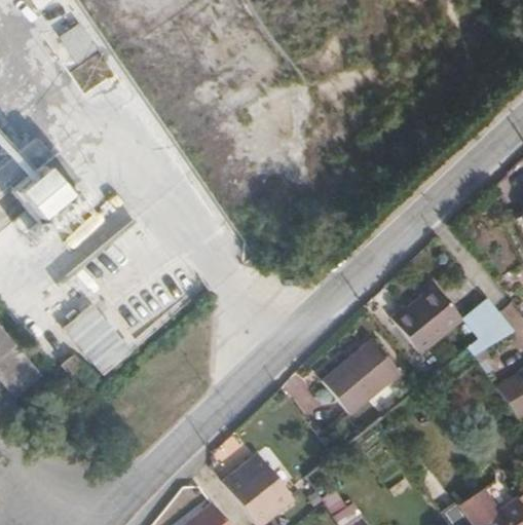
[(81,22),(62,35),(79,61),(100,46),(81,22)]
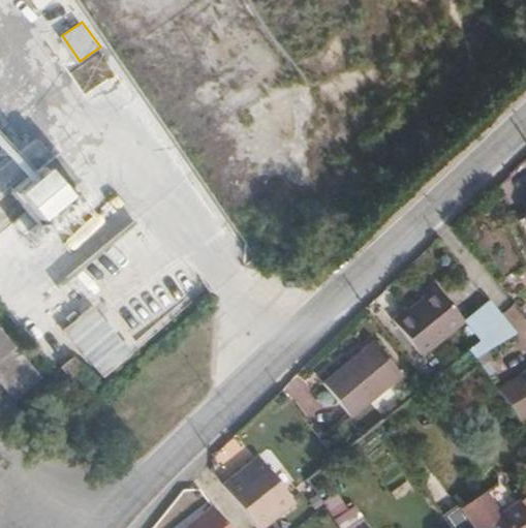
[(0,196),(9,188),(52,154),(38,138),(0,169),(0,196)]
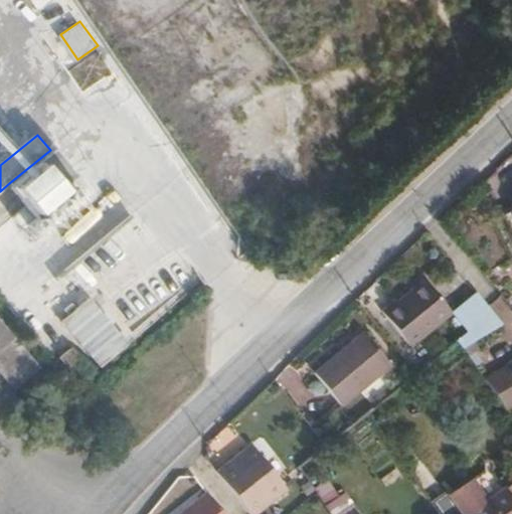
[(74,180),(50,150),(9,183),(27,205),(34,213),(74,180)]
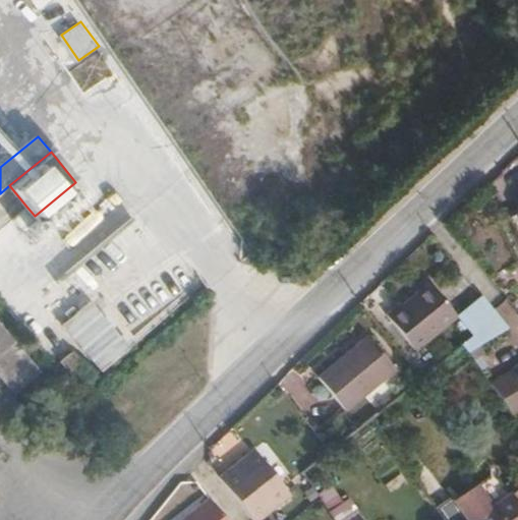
[(89,198),(75,182),(35,216),(27,208),(14,219),(35,243),(89,198)]
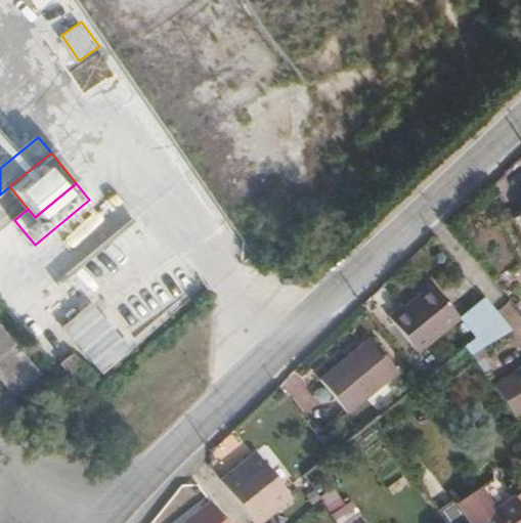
[(520,211),(512,216),(520,232),(520,211)]
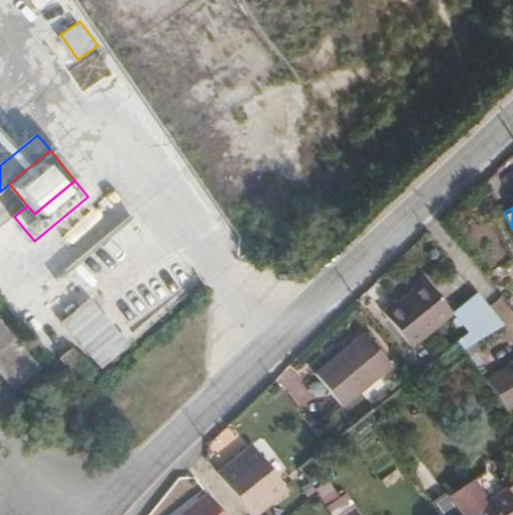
[(471,332),(461,340),(466,347),(506,324),(492,306),(480,292),(455,311),(428,278),(401,300),(399,299),(385,311),(414,348),(456,312),(471,332)]
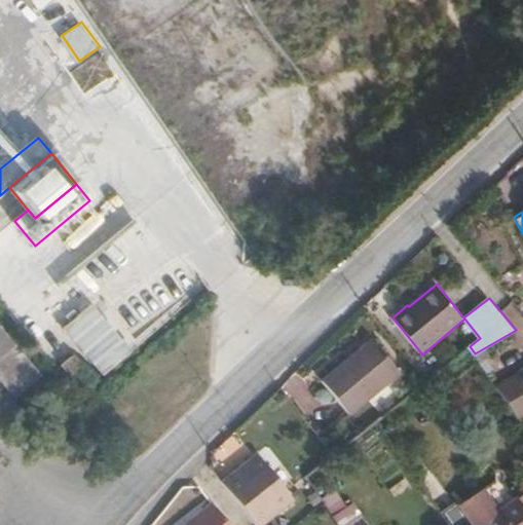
[(104,377),(132,352),(89,304),(61,330),(104,377)]
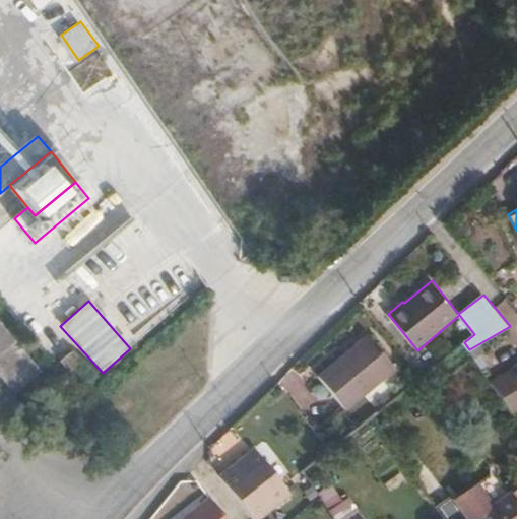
[(0,319),(0,363),(20,388),(42,369),(0,319)]
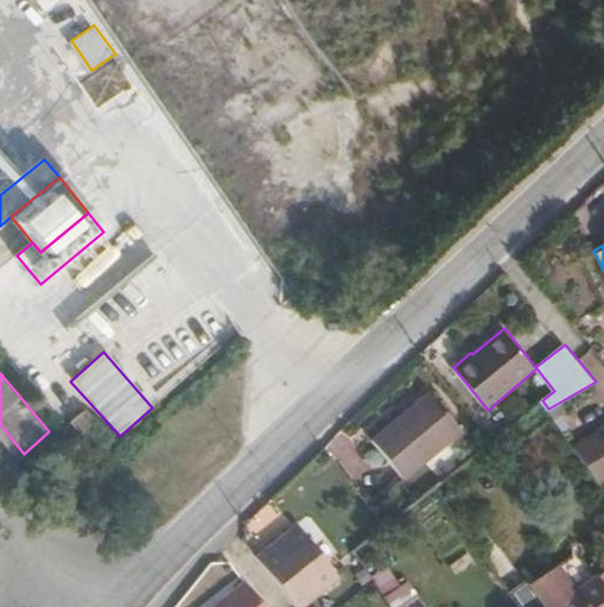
[(431,391),(373,440),(406,479),(464,430),(431,391)]
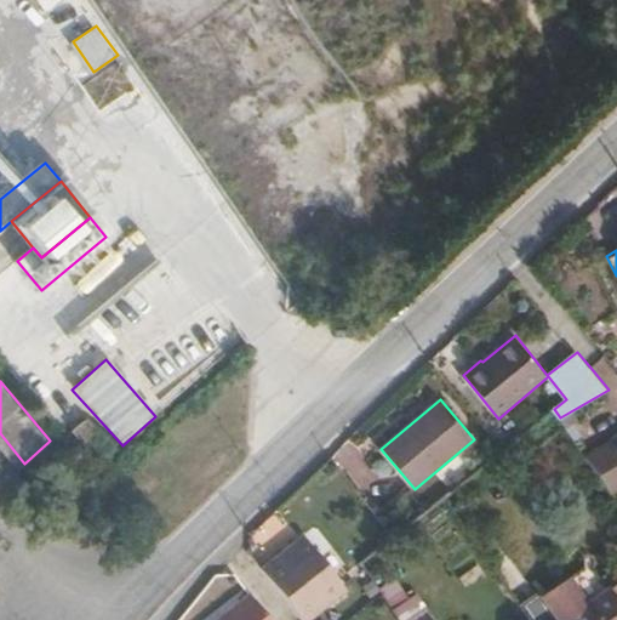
[(89,419),(75,431),(97,456),(110,445),(89,419)]
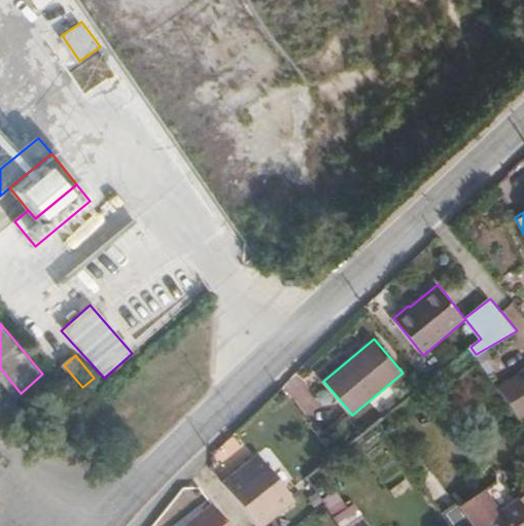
[(520,375),(499,387),(521,418),(523,416),(523,370),(519,373),(520,375)]
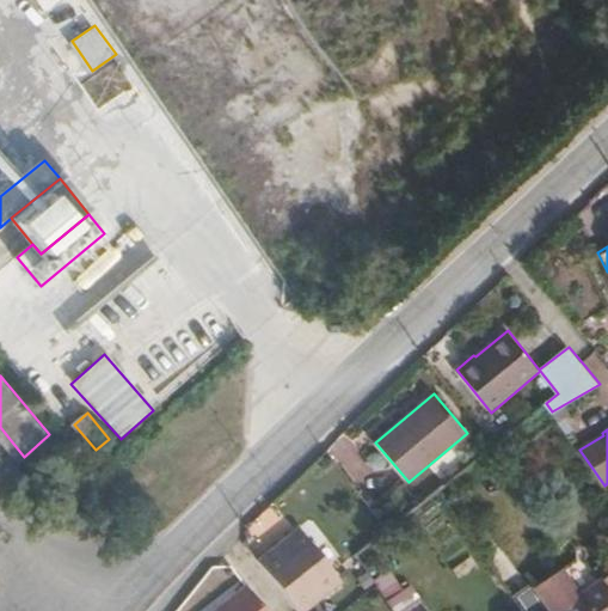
[(301,526),(292,533),(305,551),(314,544),(301,526)]
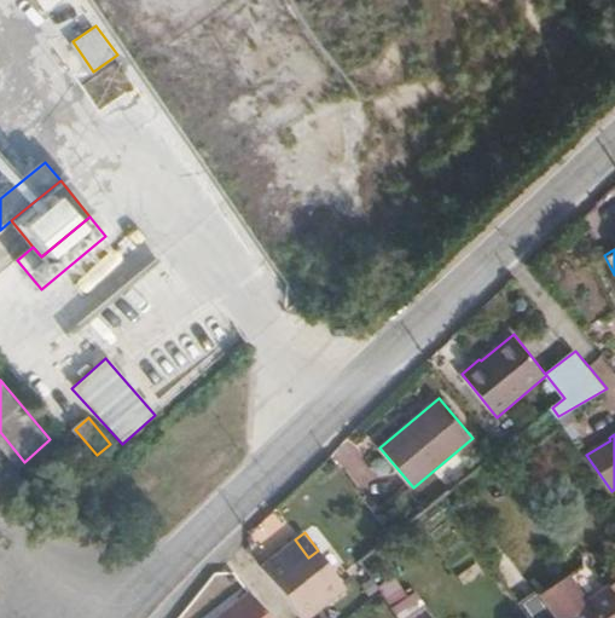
[(295,539),(262,566),(302,617),(309,617),(348,588),(318,550),(308,558),(295,539)]
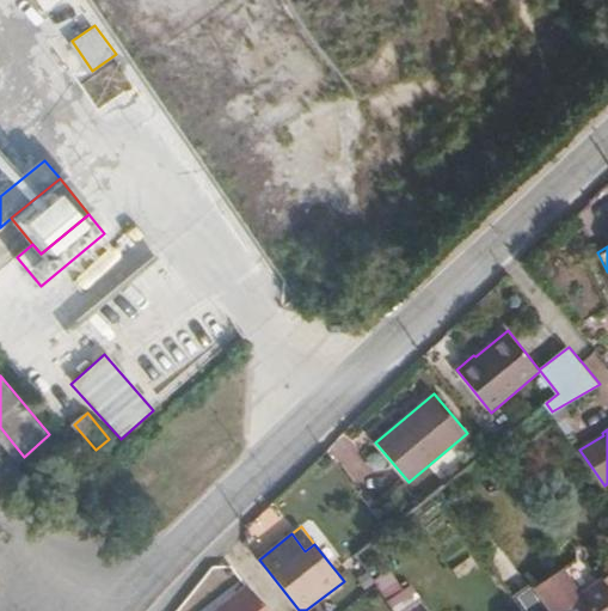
[(532,584),(514,596),(523,610),(607,610),(607,584),(603,579),(602,578),(582,593),(564,568),(535,587),(532,584)]
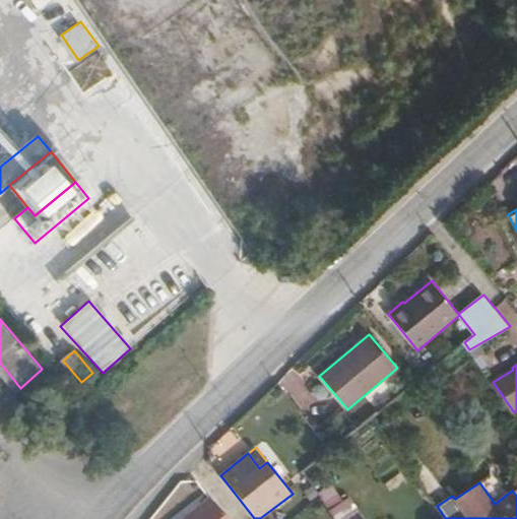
[(230,518),(211,496),(181,518),(230,518)]
